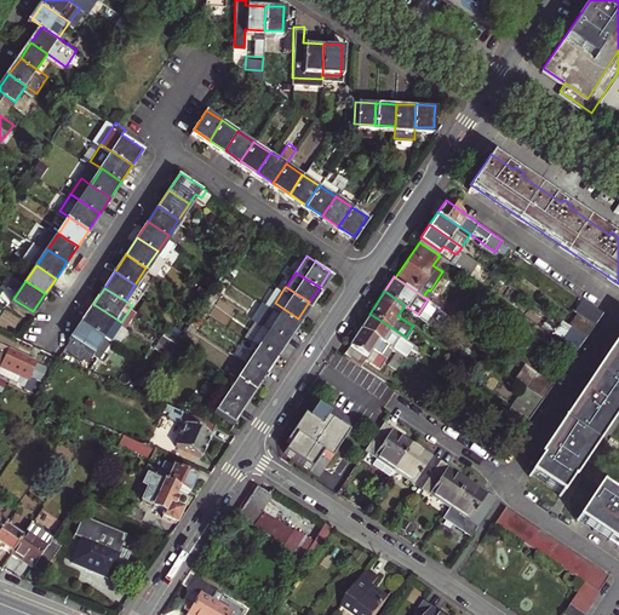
[(275,303),(264,320),(287,335),(298,319),(275,303)]
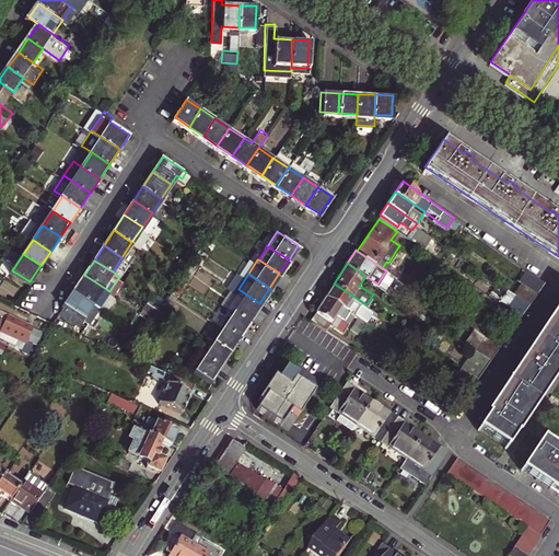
[(84,275),(74,290),(100,305),(109,291),(84,275)]
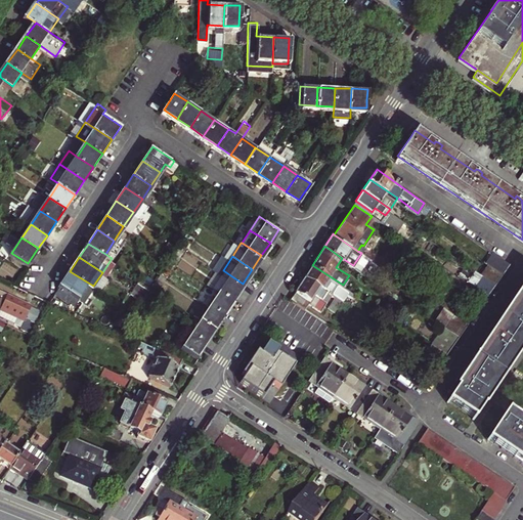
[(494,282),(500,271),(486,261),(479,271),(494,282)]
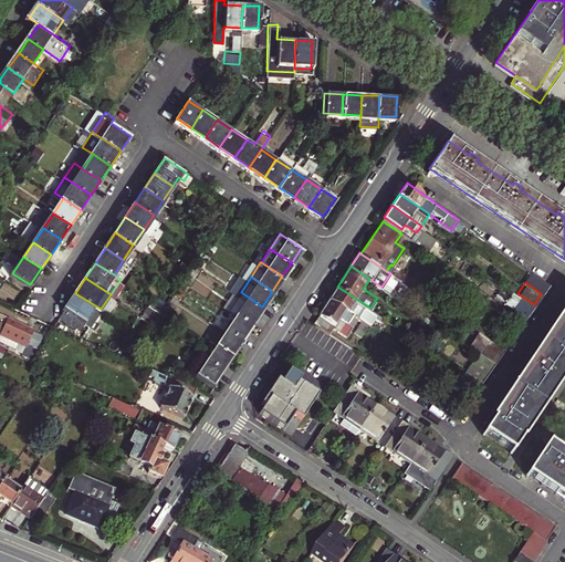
[(337,287),(330,298),(358,316),(370,324),(374,319),(380,322),(384,316),(370,308),(337,287)]
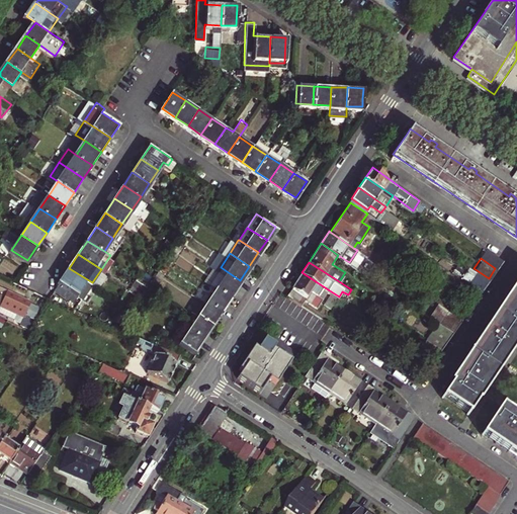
[(211,280),(218,284),(232,293),(240,280),(221,267),(211,280)]
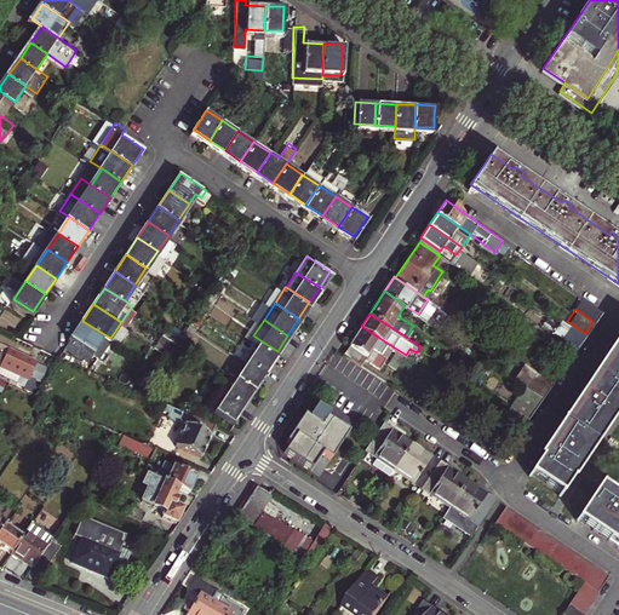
[(110,338),(82,321),(72,337),(99,355),(110,338)]
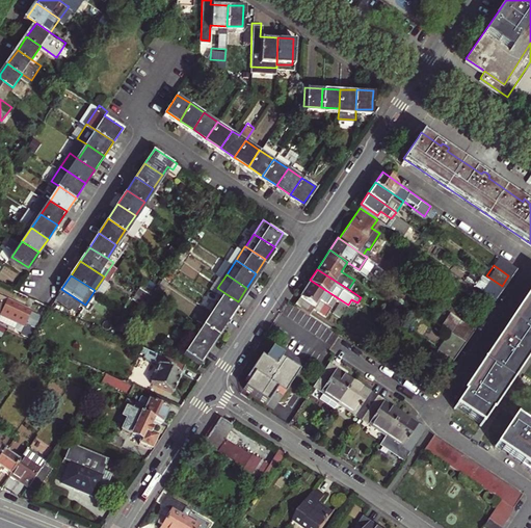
[(337,297),(310,280),(295,301),(311,312),(315,305),(326,312),(330,307),(342,315),(348,305),(337,297)]
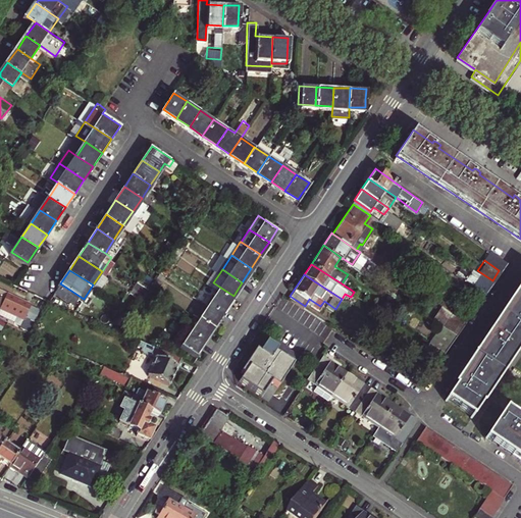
[(459,318),(465,322),(486,292),(480,288),(472,281),(467,290),(475,295),(459,318)]
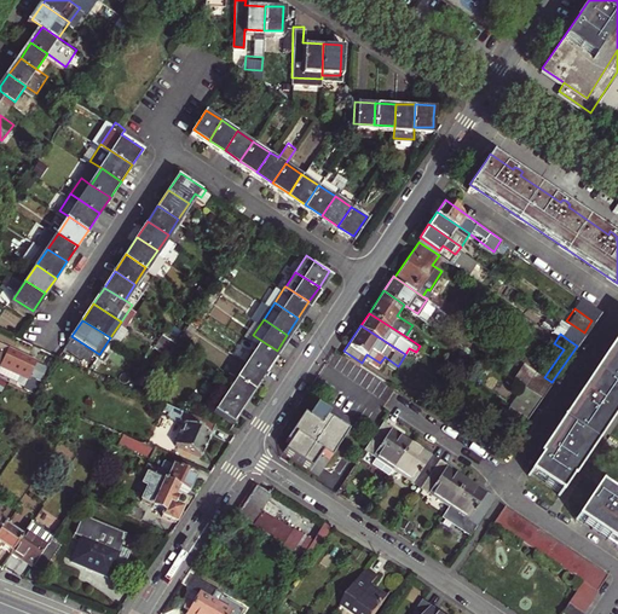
[(575,335),(570,341),(577,346),(582,340),(575,335)]
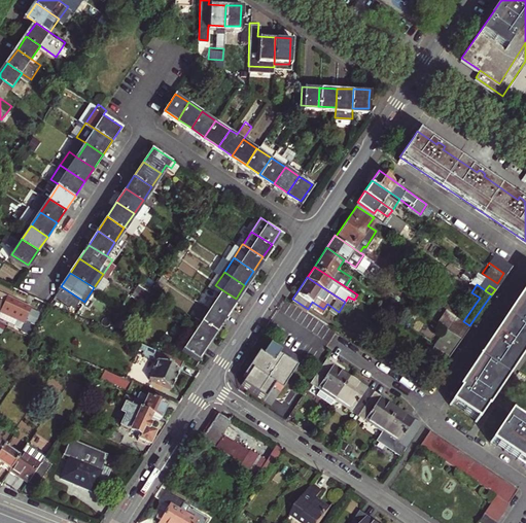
[(492,340),(453,398),(479,416),(493,393),(520,354),(525,345),(525,288),(524,291),(522,290),(518,297),(520,298),(497,333),(495,332),(490,338),(492,340)]
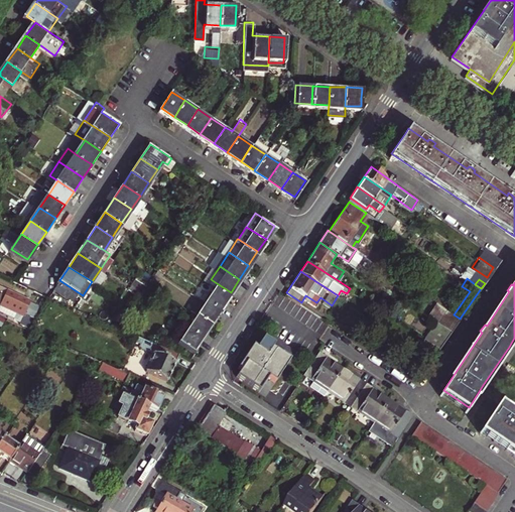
[(31,297),(0,283),(0,299),(25,311),(31,297)]
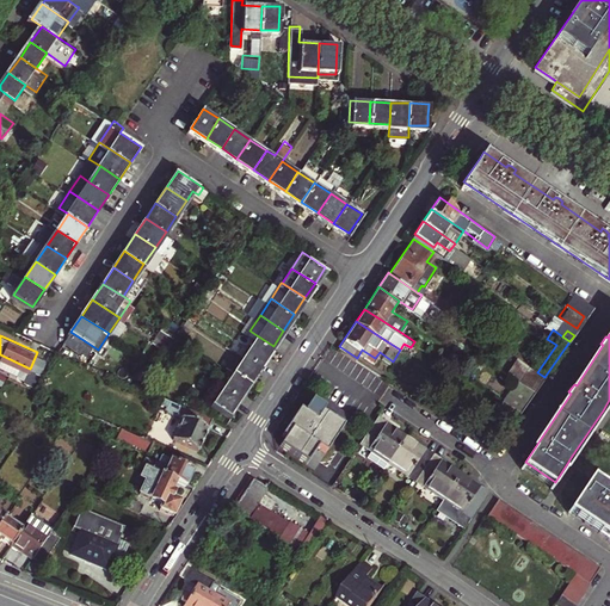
[(257,335),(246,352),(262,363),(273,346),(257,335)]
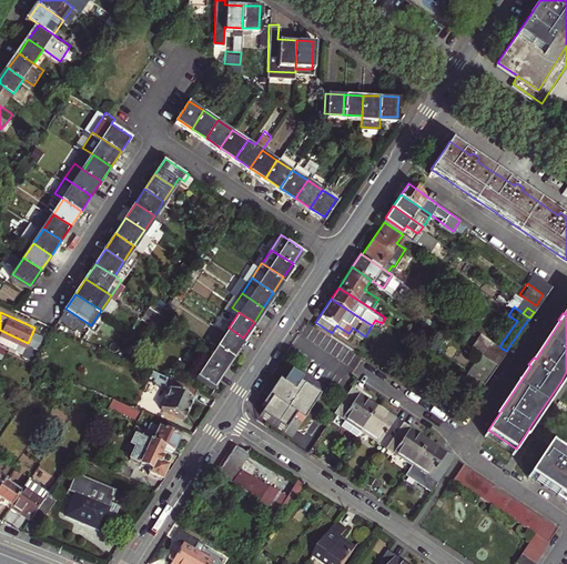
[(212,339),(219,343),(233,352),(243,338),(229,328),(222,323),(212,339)]
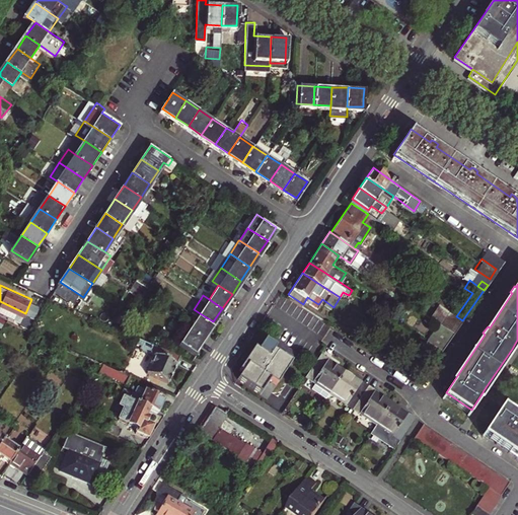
[(456,316),(446,309),(439,321),(454,332),(462,320),(456,316)]
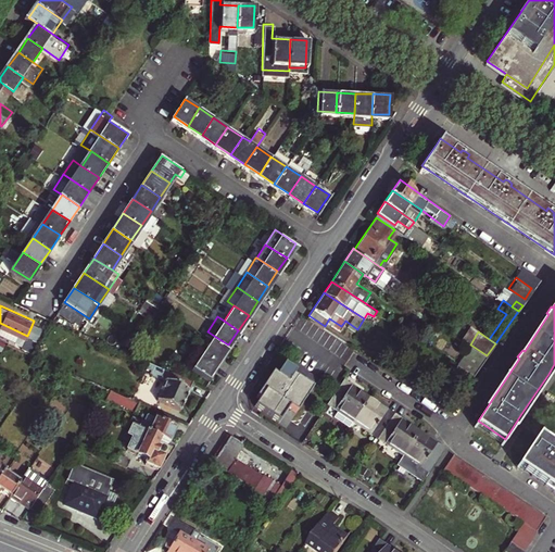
[(214,336),(204,350),(218,360),(228,345),(214,336)]
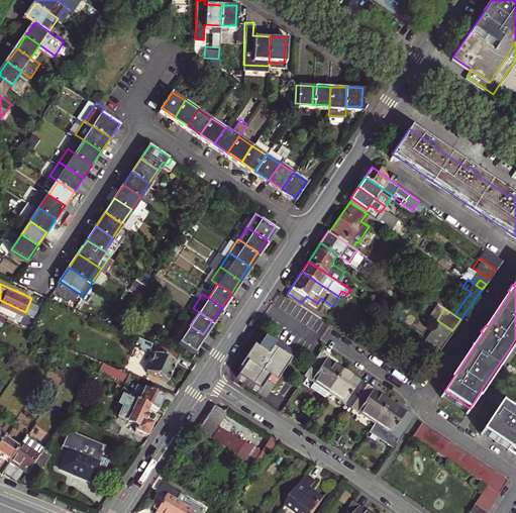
[(436,320),(425,337),(441,347),(453,331),(452,330),(437,320),(436,320)]
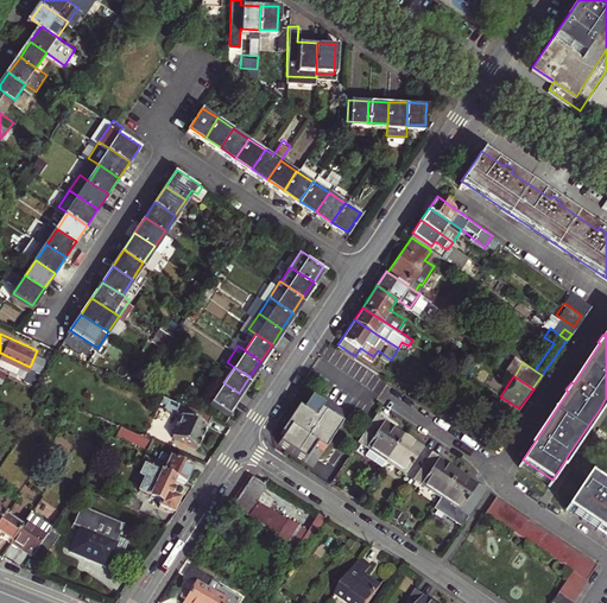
[(239,393),(223,382),(214,398),(229,408),(239,393)]
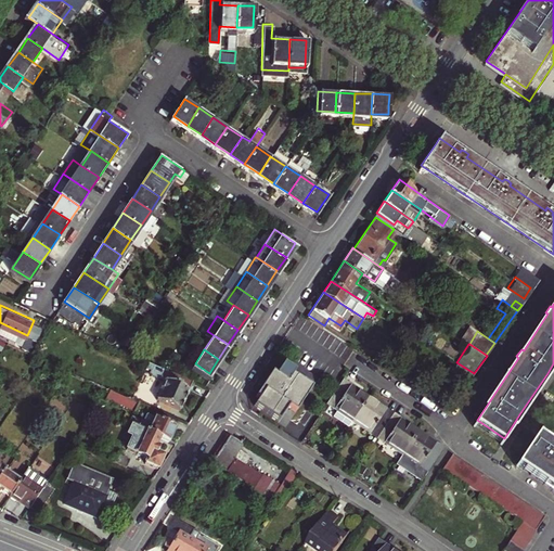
[(291,402),(298,408),(314,384),(322,388),(329,380),(295,358),(291,364),(285,360),(279,371),(274,368),(258,392),(261,394),(256,401),(281,418),(291,402)]
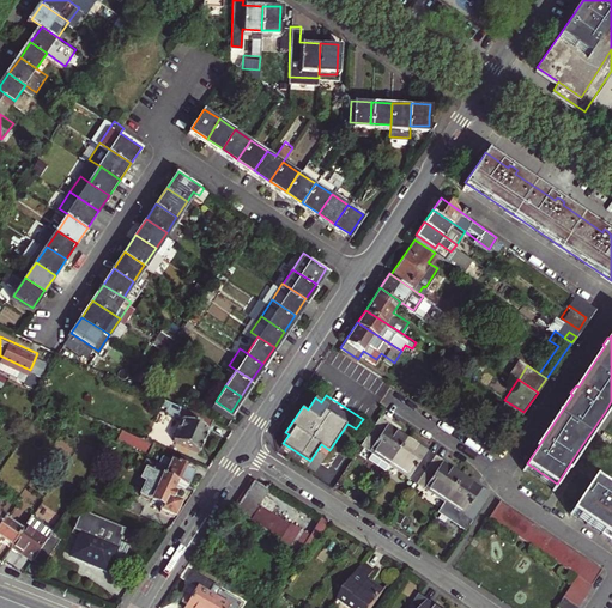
[(168,396),(165,401),(171,405),(170,408),(179,412),(180,409),(187,413),(176,436),(203,447),(217,414),(185,400),(183,403),(168,396)]
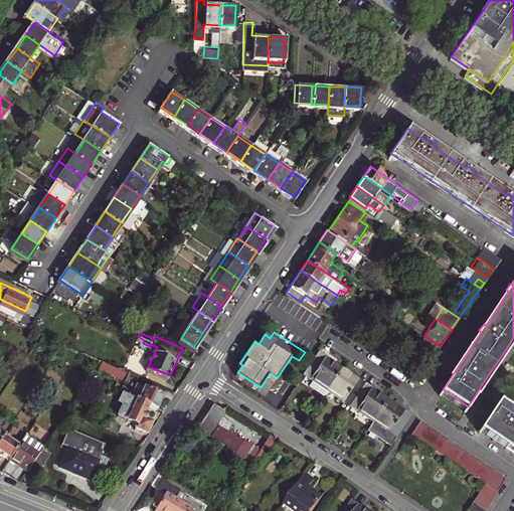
[(319,350),(305,370),(301,377),(324,392),(329,386),(342,366),(319,350)]
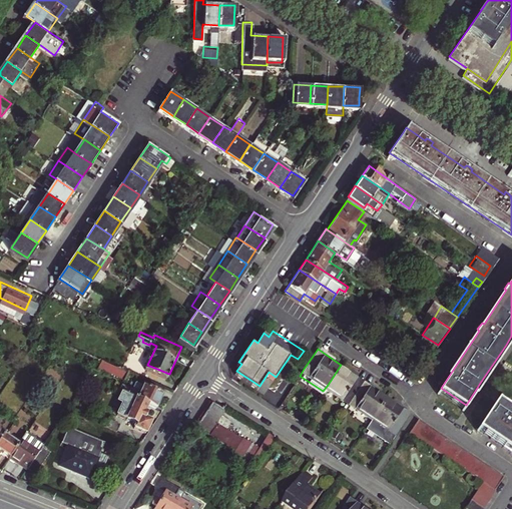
[(104,357),(100,365),(123,375),(127,367),(104,357)]
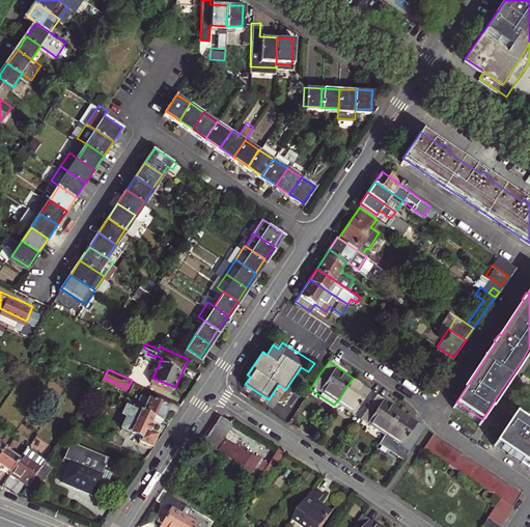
[(353,378),(339,398),(362,414),(377,393),(353,378)]
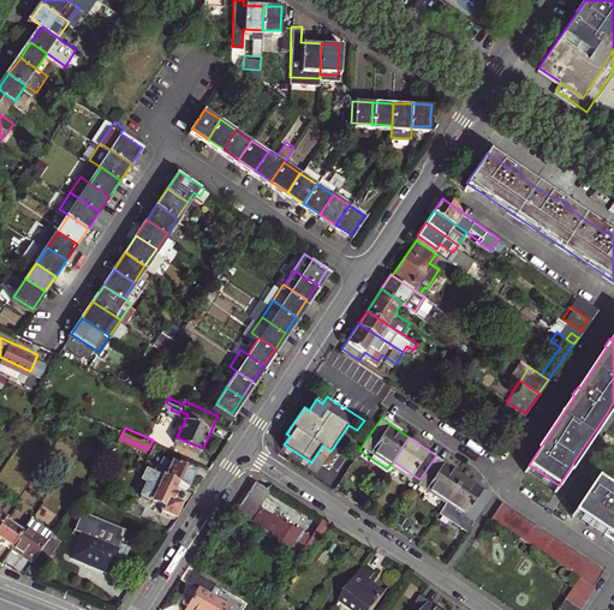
[(196,467),(165,453),(160,462),(148,458),(144,464),(147,464),(177,478),(190,483),(196,467)]
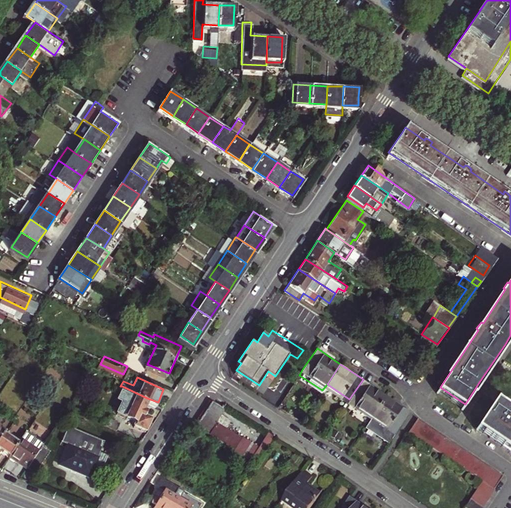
[(386,395),(363,379),(349,399),(372,415),(386,395)]
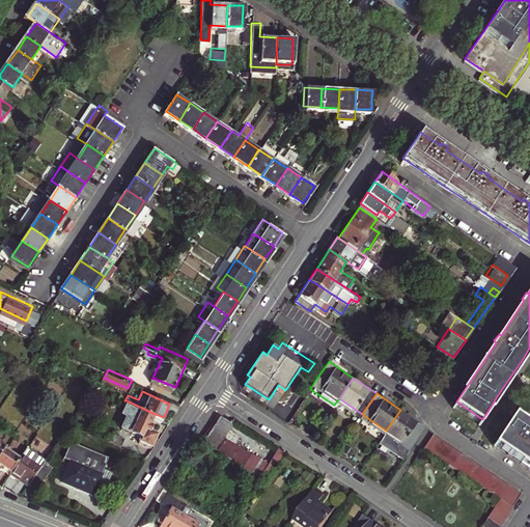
[(149,430),(152,422),(149,421),(152,413),(127,400),(122,411),(128,413),(122,424),(141,433),(138,438),(151,444),(157,433),(149,430)]
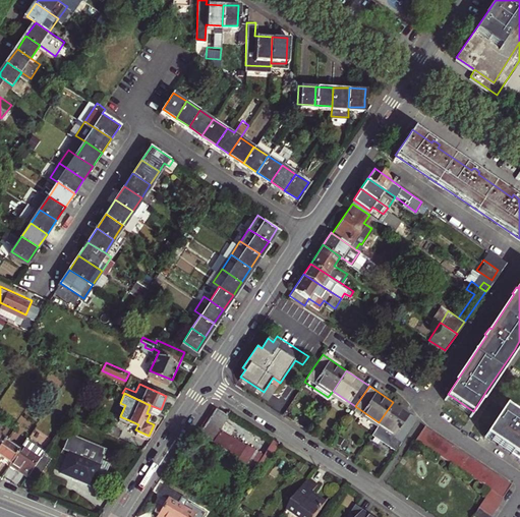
[(393,402),(379,422),(373,429),(398,447),(417,417),(393,402)]
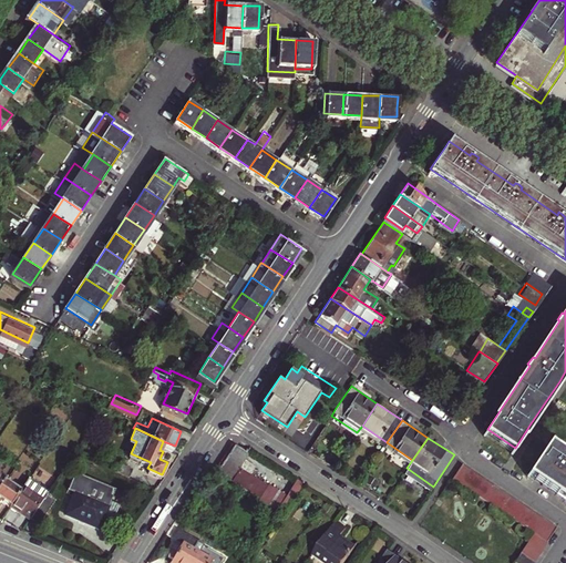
[(565,451),(564,450),(563,453),(547,442),(530,471),(542,479),(565,494),(565,451)]
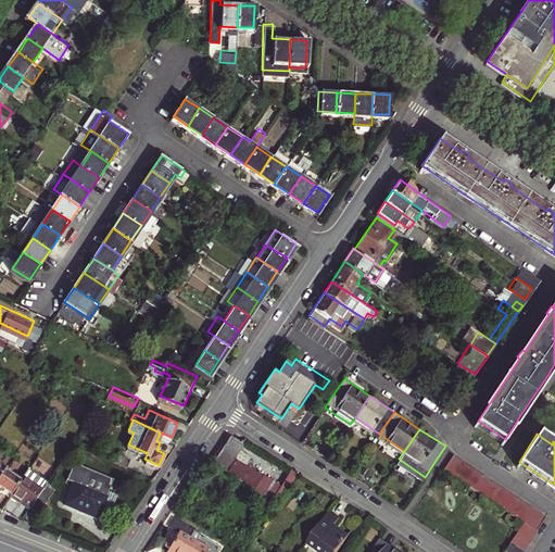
[(231,435),(215,462),(256,487),(265,473),(237,455),(244,442),(243,441),(243,440),(241,439),(241,440),(231,435)]
